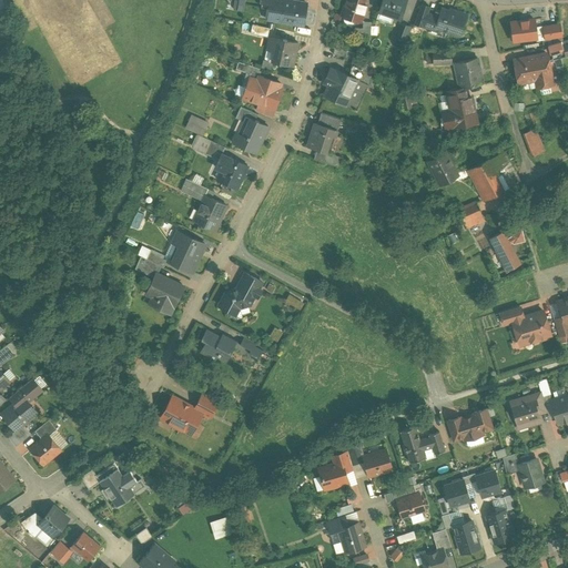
[(308,1),(304,0),(263,0),(260,22),(304,29),(308,1)]
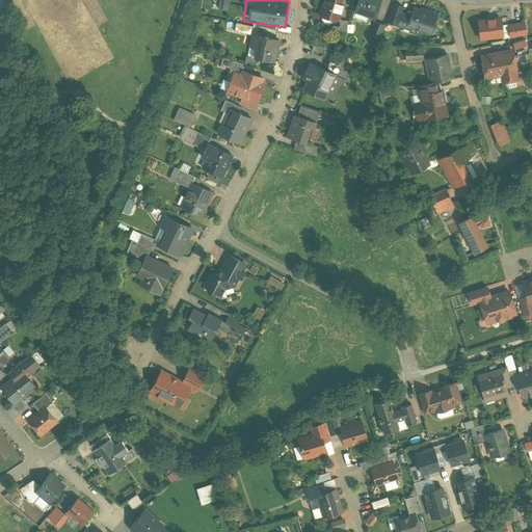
[(319,0),(314,15),(337,23),(345,0),(319,0)]
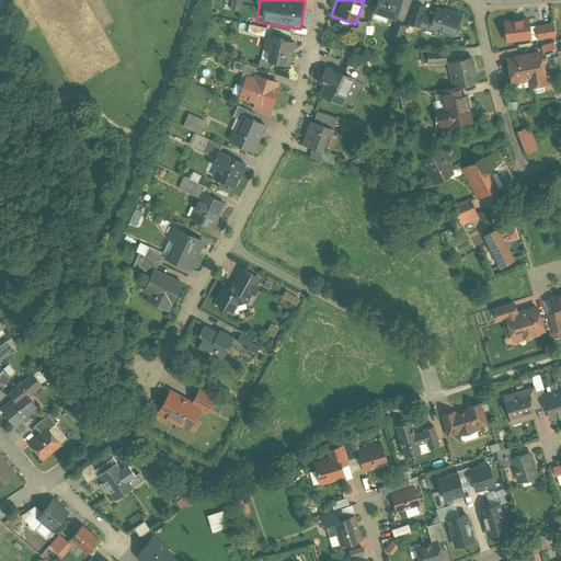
[(371,0),(368,12),(391,21),(399,0),(371,0)]
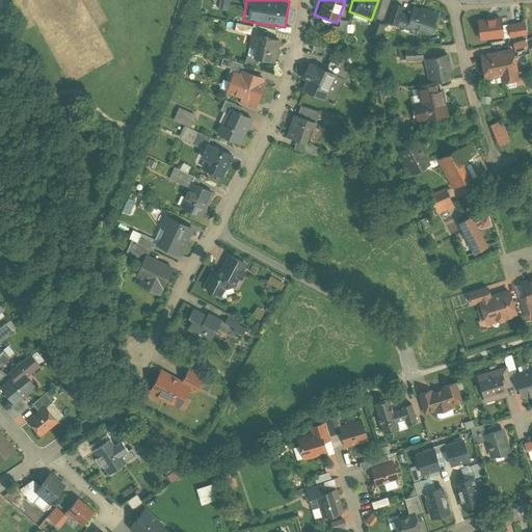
[(397,5),(390,28),(416,36),(418,32),(431,36),(439,14),(408,4),(406,9),(397,5)]
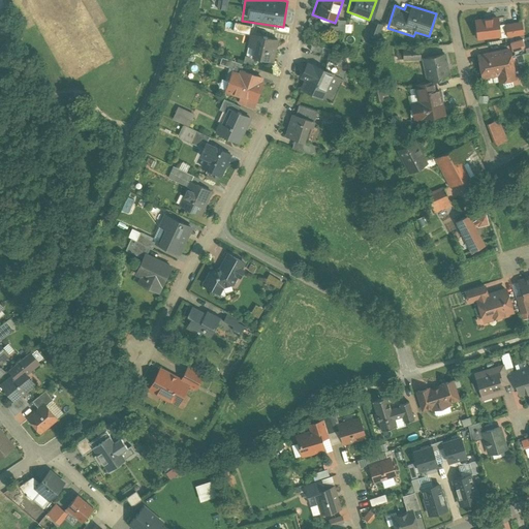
[(497,17),(470,20),(474,42),(500,38),(497,17)]
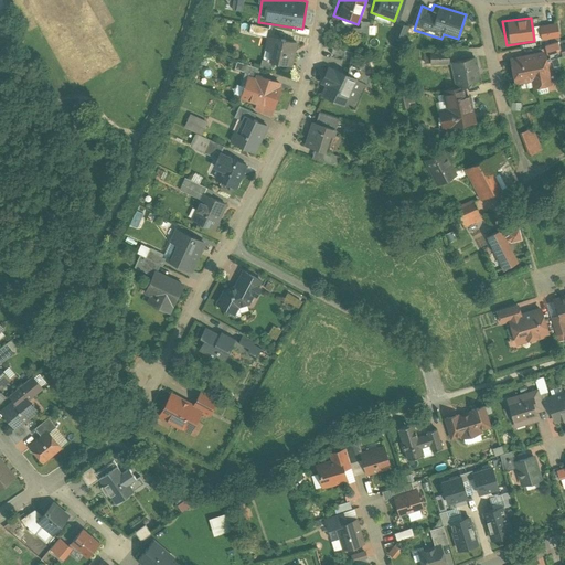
[(394,40),(403,42),(407,25),(398,23),(394,40)]
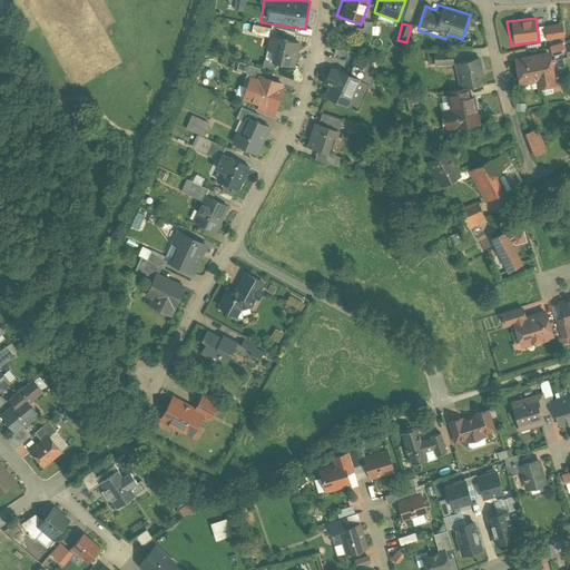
[(267,35),(261,61),(293,69),(300,43),(267,35)]
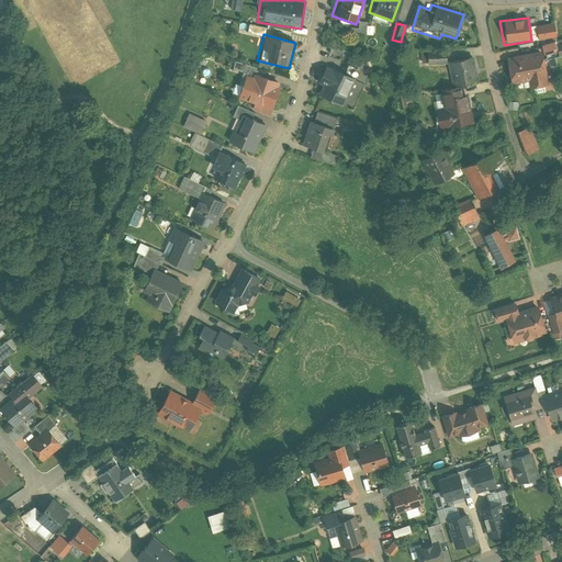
[(332,49),(330,55),(349,58),(350,53),(332,49)]
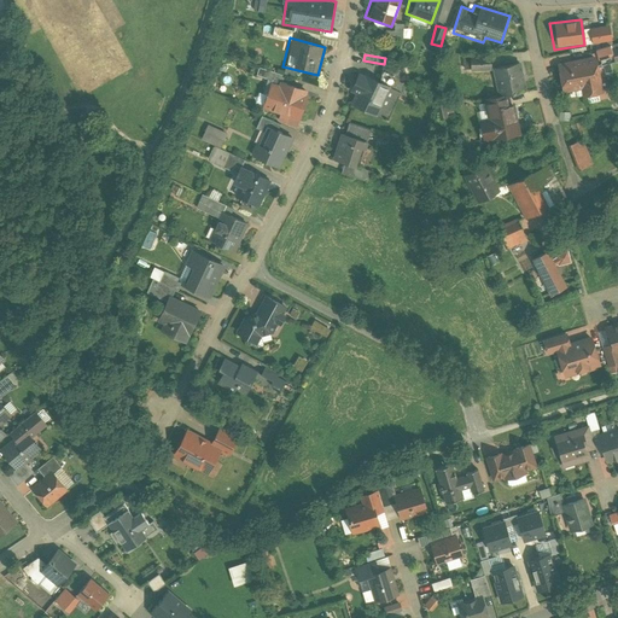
[(487,57),(460,57),(460,70),(467,71),(467,63),(487,63),(487,57)]
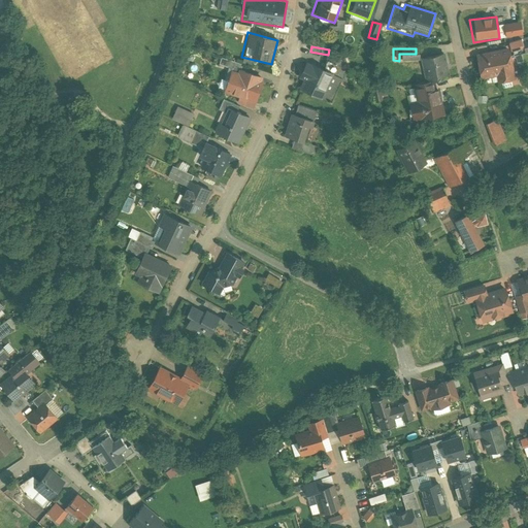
[(508,50),(471,56),(476,81),(495,77),(497,85),(516,80),(508,50)]
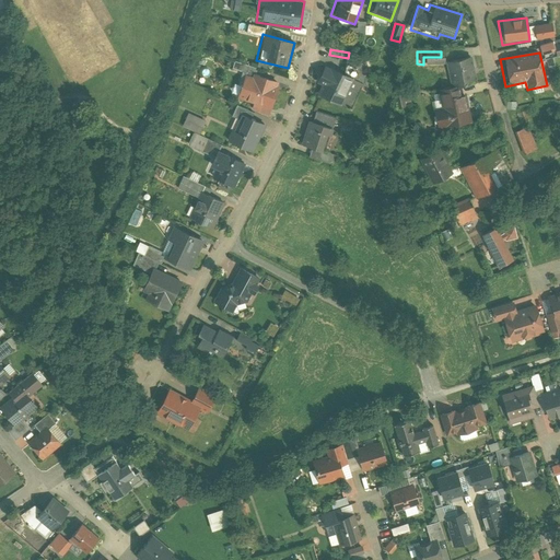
[(469,55),(443,60),(450,88),(476,81),(469,55)]
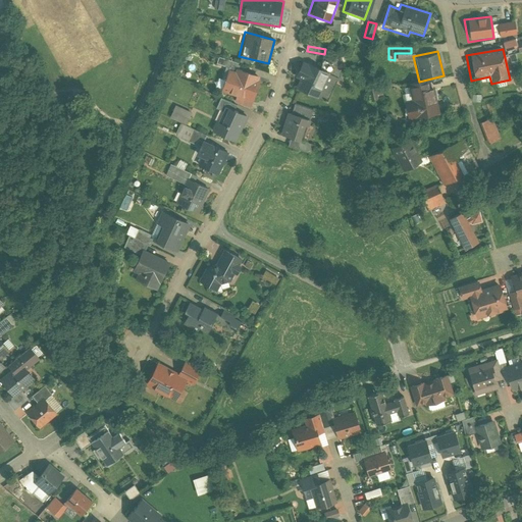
[(298,76),(303,79),(299,88),(317,96),(321,88),(328,73),(309,64),(309,65),(304,63),(298,76)]
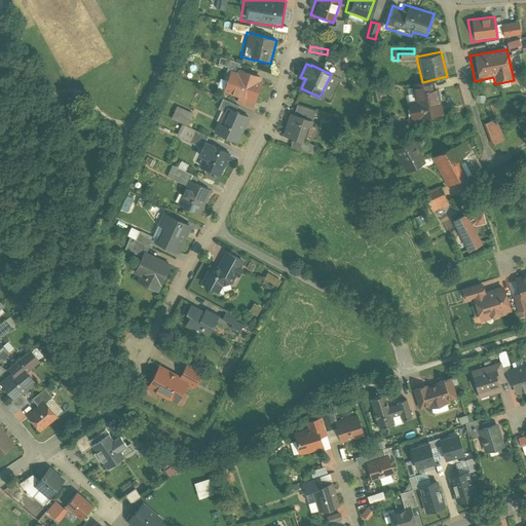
[(229,65),(219,92),(253,104),(263,77),(229,65)]
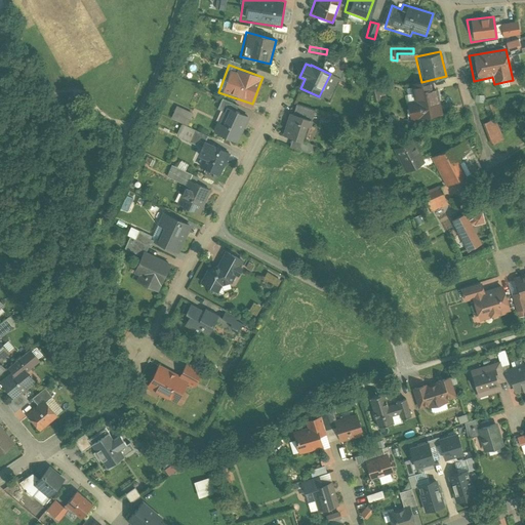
[(433,87),(411,92),(412,101),(404,103),(407,121),(438,115),(433,87)]
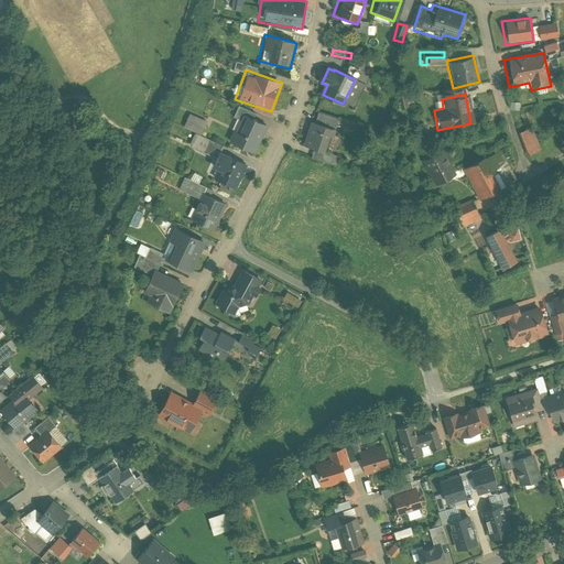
[(353,109),(357,99),(347,95),(343,104),(343,105),(353,109)]
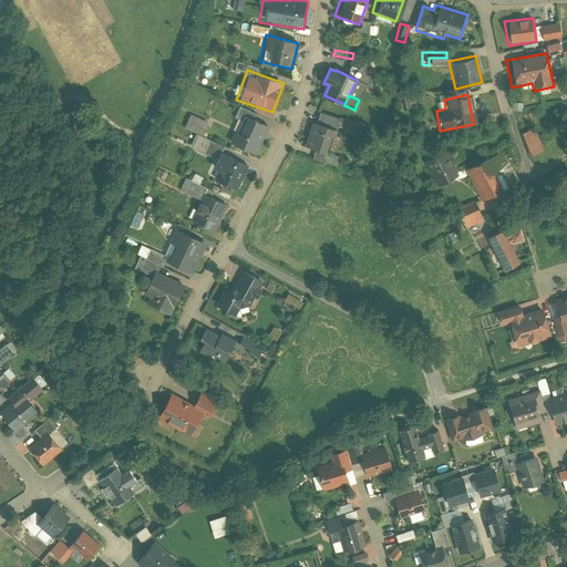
[(200,135),(207,121),(188,114),(183,129),(200,135)]
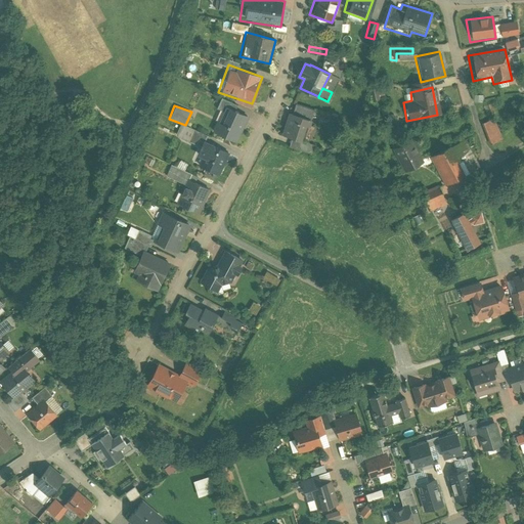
[(222,106),(210,133),(235,144),(248,119),(222,106)]
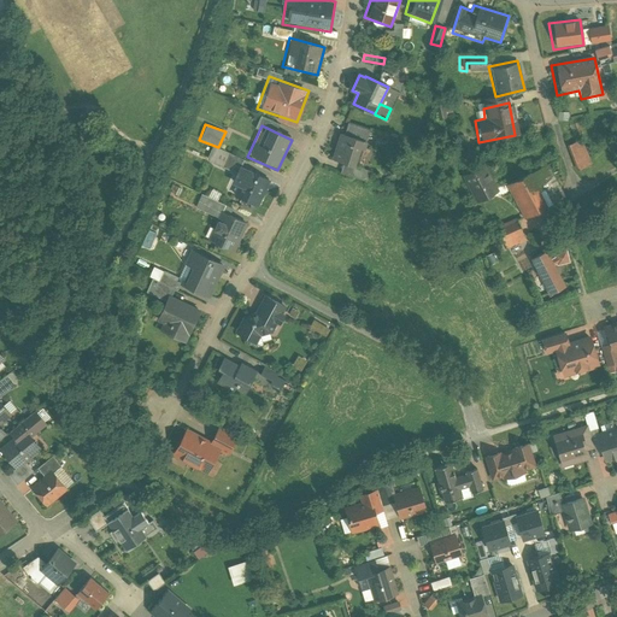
[(365,142),(334,131),(324,160),(356,171),(365,142)]
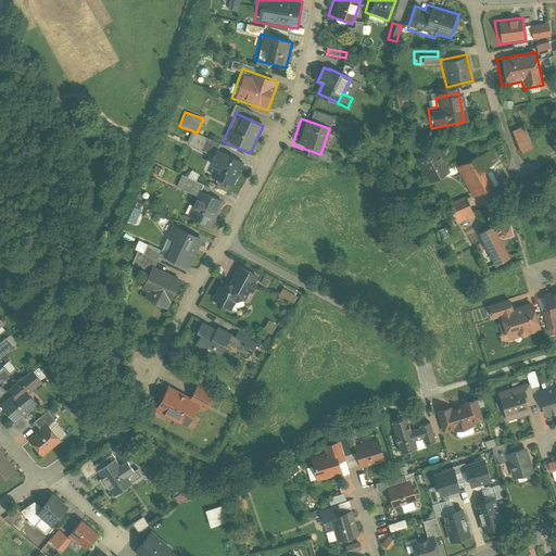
[(510,130),(520,154),(533,149),(525,125),(510,130)]
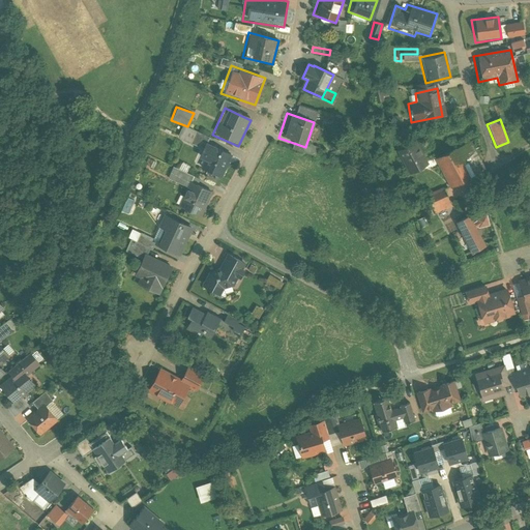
[(415,138),(393,149),(407,174),(429,163),(415,138)]
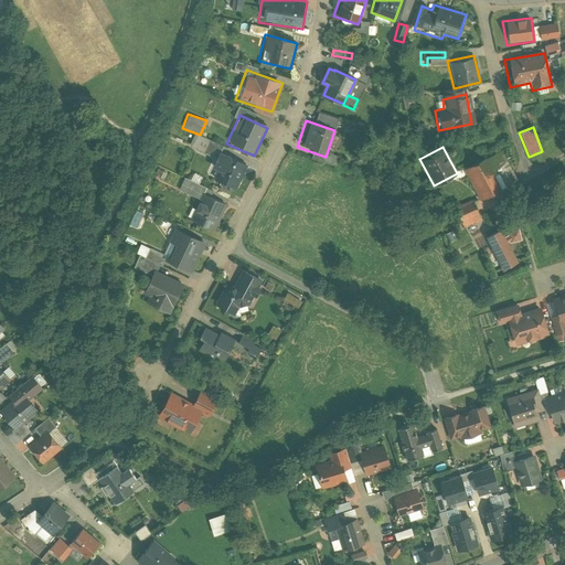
[(216,149),(208,167),(221,172),(216,183),(236,192),(248,163),(216,149)]
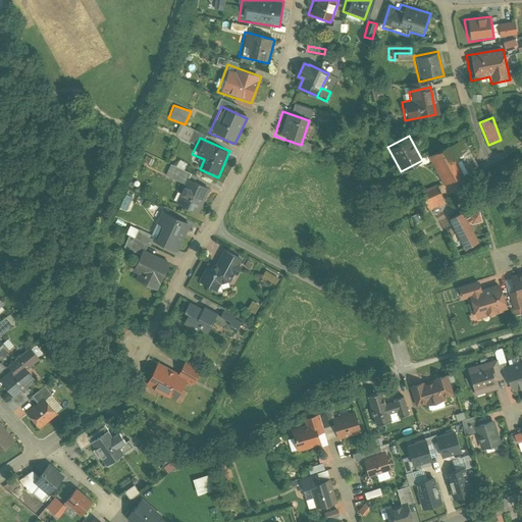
[(448,144),(424,156),(441,187),(464,173),(448,144)]
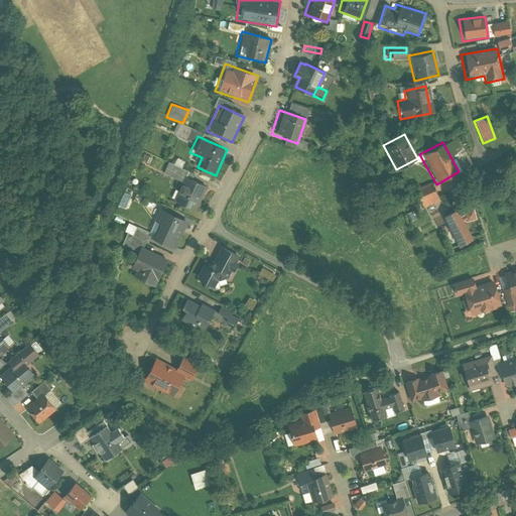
[(182,173),(169,202),(196,214),(209,186),(182,173)]
